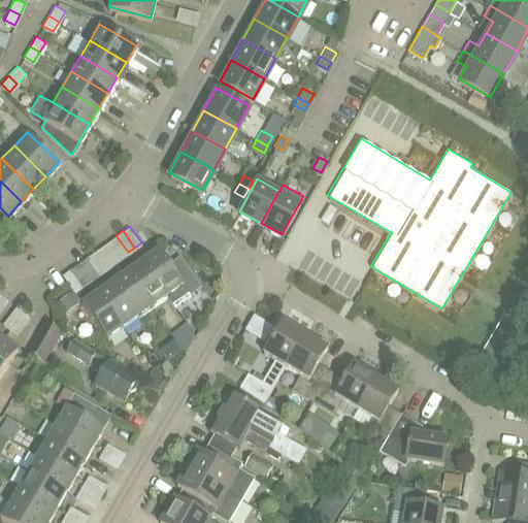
[(175,306),(191,295),(178,276),(170,265),(156,246),(140,257),(167,294),(175,306)]
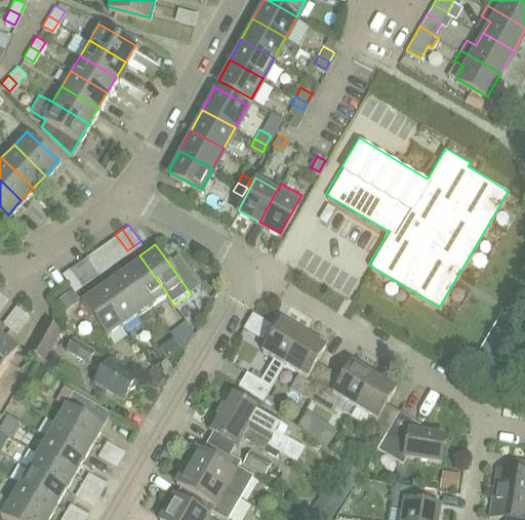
[(92,249),(105,267),(111,262),(98,245),(92,249)]
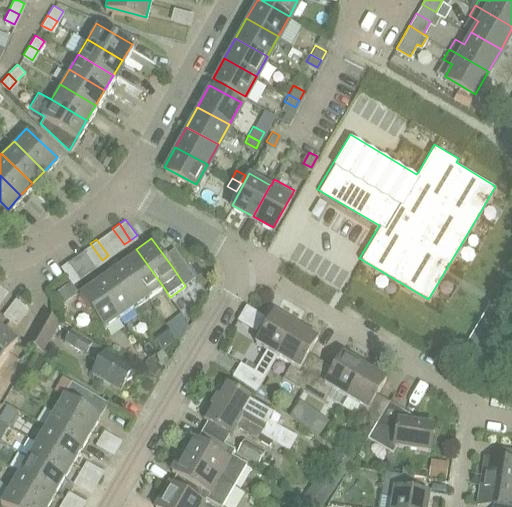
[(95,264),(102,260),(90,243),(84,248),(95,264)]
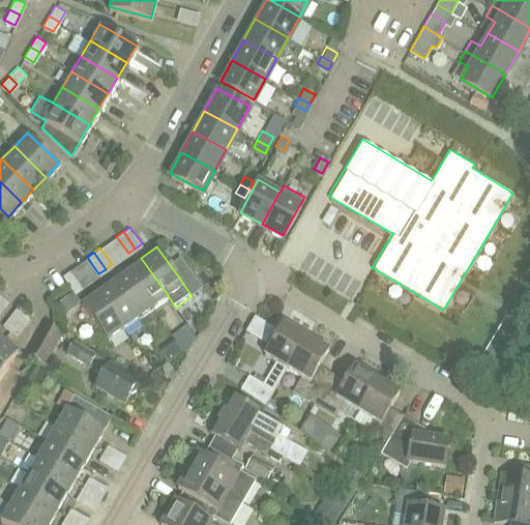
[(168,295),(141,258),(126,268),(153,305),(168,295)]
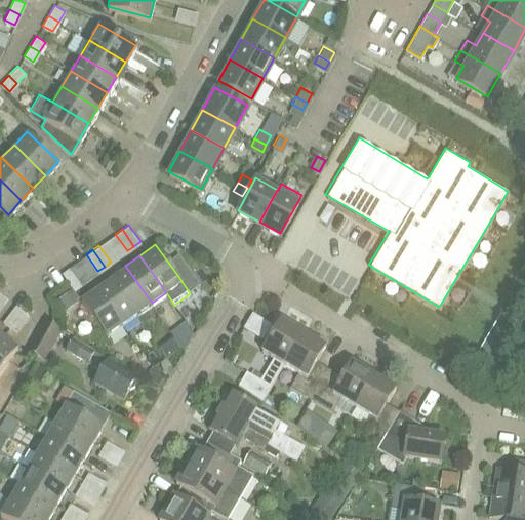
[(179,256),(169,264),(177,275),(188,269),(179,256)]
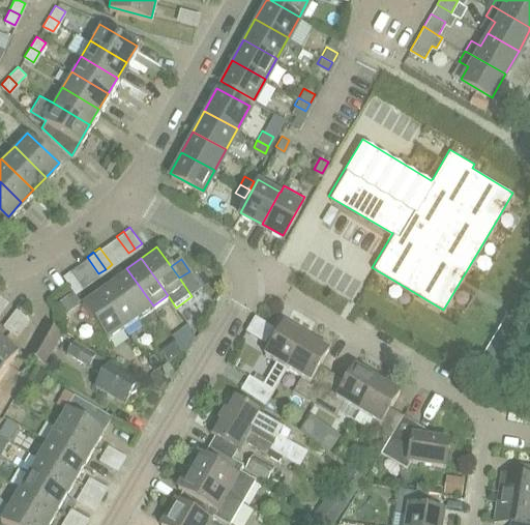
[(70,268),(63,273),(76,290),(82,286),(70,268)]
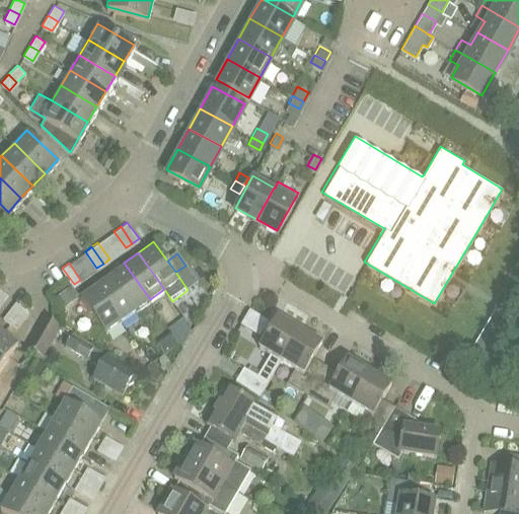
[(150,299),(124,263),(109,273),(136,310),(150,299)]
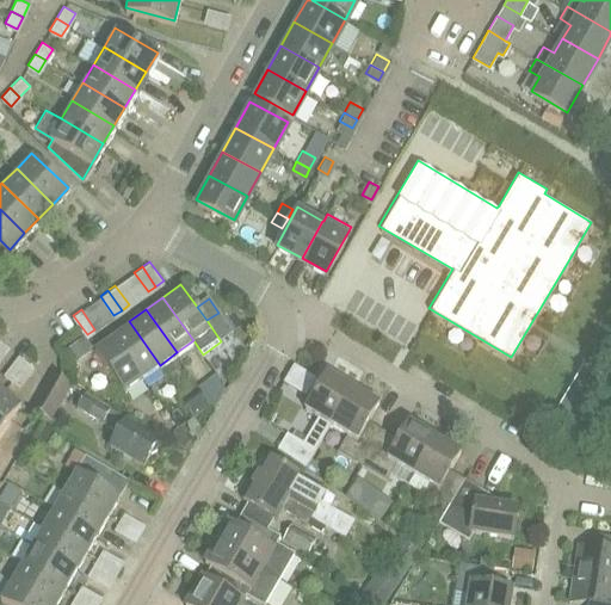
[(160,365),(129,321),(112,333),(143,377),(160,365)]
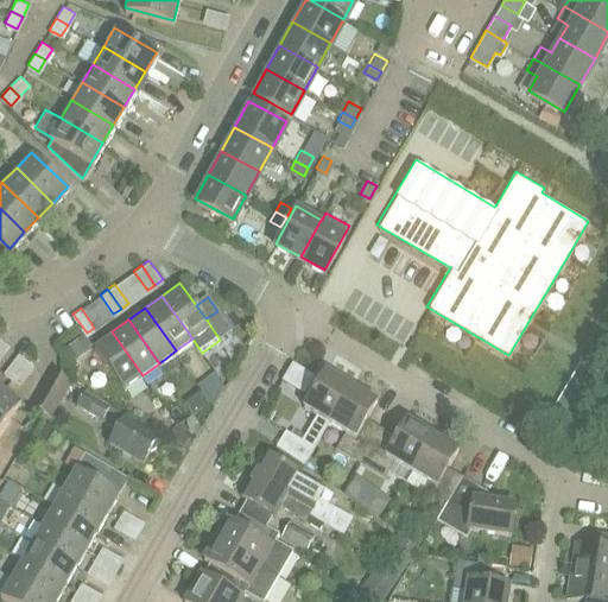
[(143,375),(112,331),(94,343),(125,387),(143,375)]
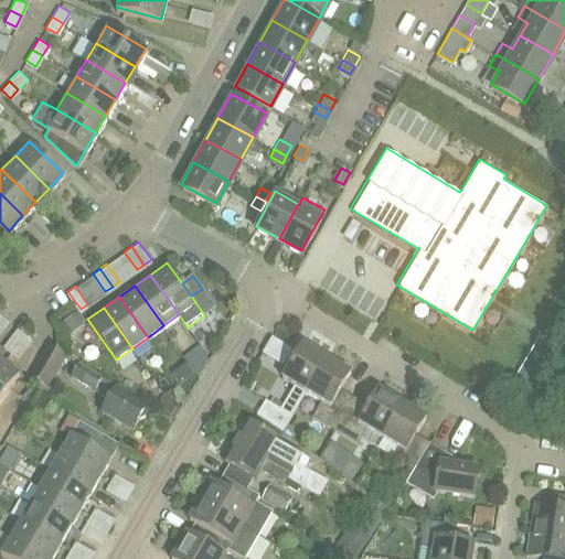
[(3,343),(10,348),(24,331),(18,325),(3,343)]
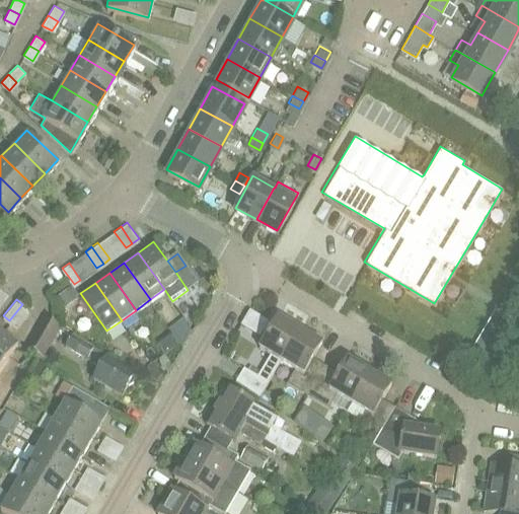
[(22,304),(9,320),(16,325),(28,309),(22,304)]
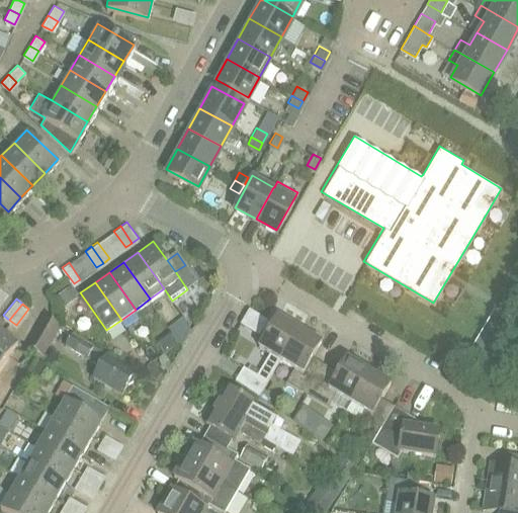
[(509,314),(494,306),(490,313),(505,322),(509,314)]
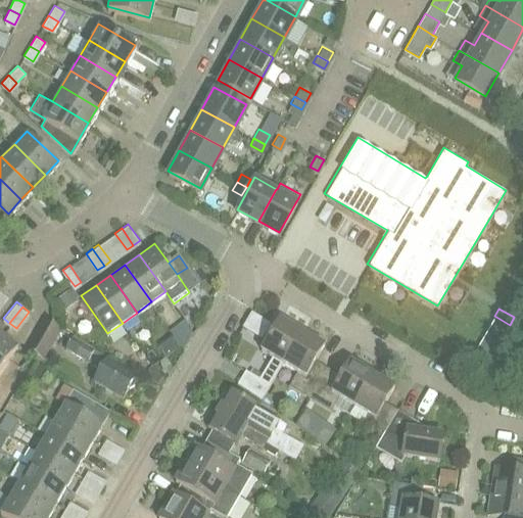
[(262,347),(273,355),(259,376),(271,382),(283,361),(302,328),(280,315),(262,347)]
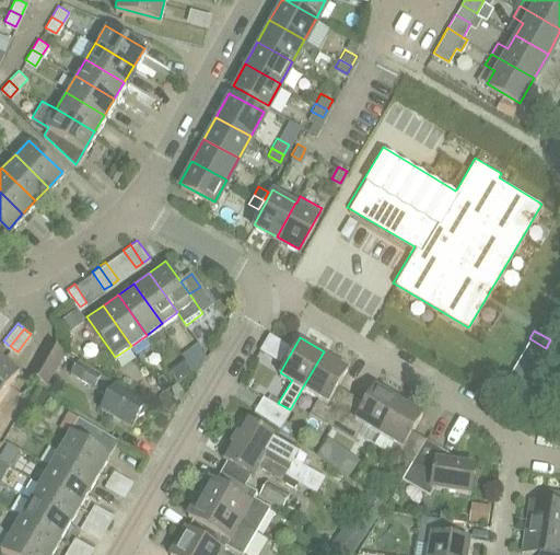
[(546,348),(529,338),(525,346),(541,356),(546,348)]
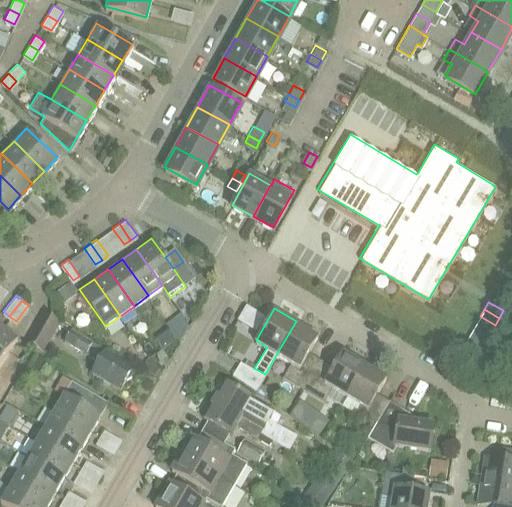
[(44,310),(28,337),(42,346),(58,318),(44,310)]
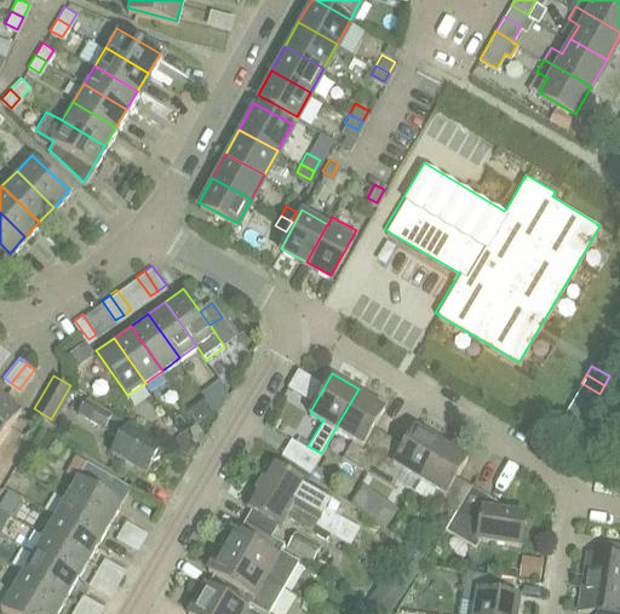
[(581,383),(577,391),(593,402),(600,394),(581,383)]
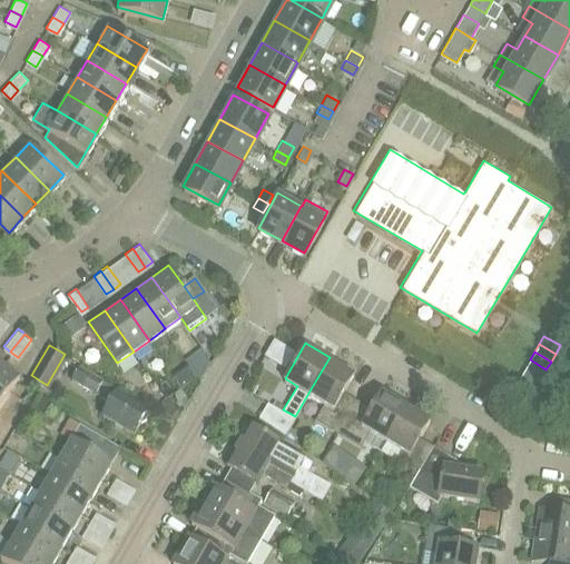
[(330,357),(308,393),(324,402),(315,417),(337,431),(357,398),(344,389),(354,373),(330,357)]
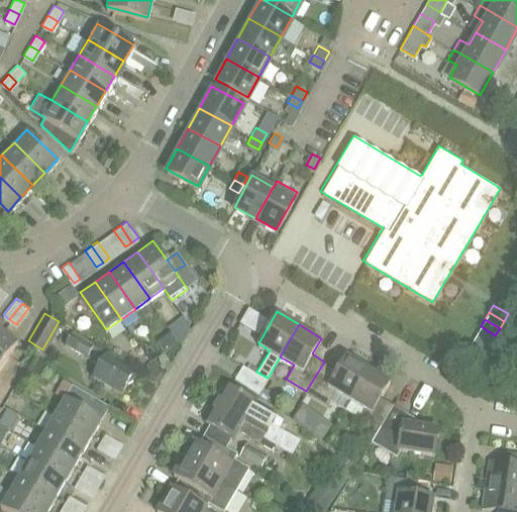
[(495,335),(481,326),(477,334),(491,342),(495,335)]
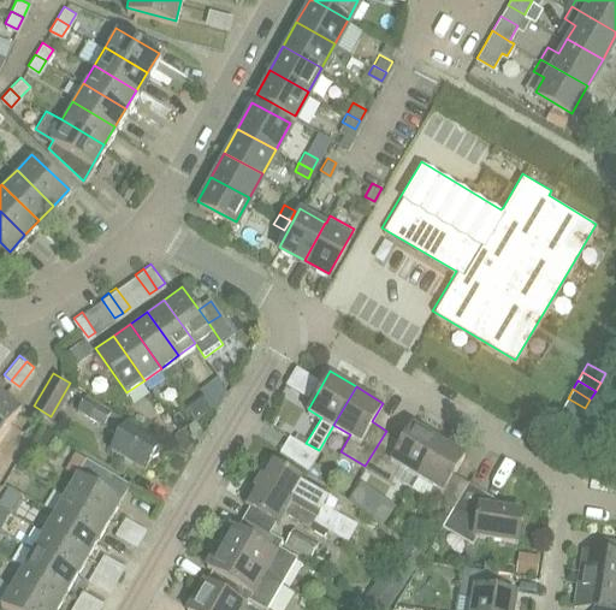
[(0,430),(21,403),(4,390),(0,394),(0,430)]
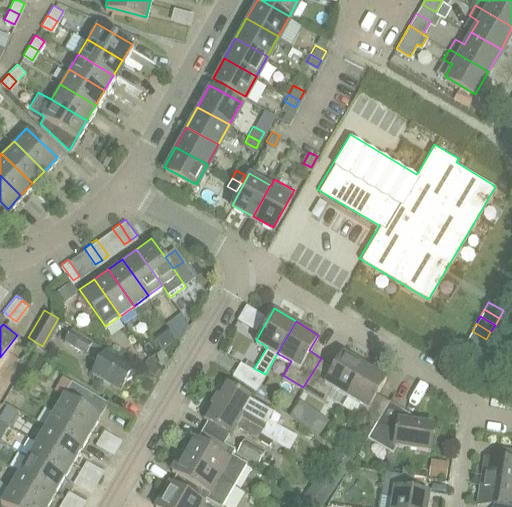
[(105,348),(69,328),(63,339),(98,358),(91,371),(120,387),(132,366),(104,350),(105,348)]
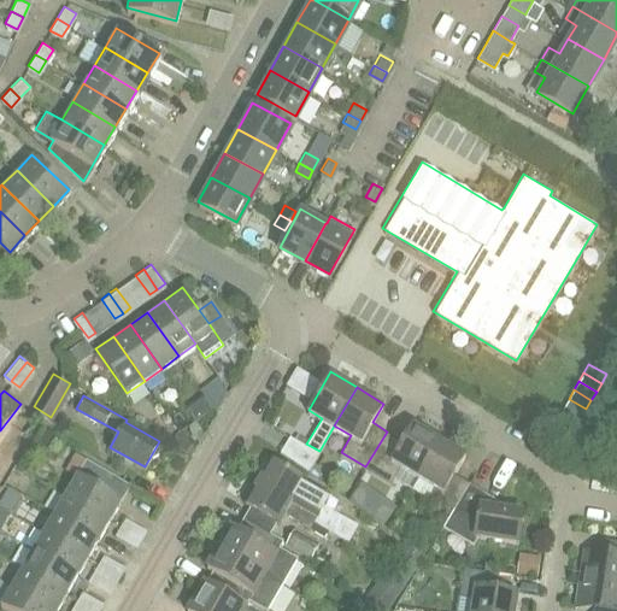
[(563,407),(581,417),(586,409),(569,399),(563,407)]
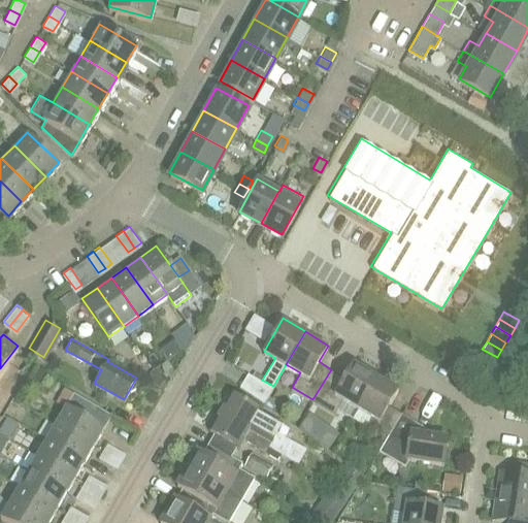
[(482,349),(477,356),(493,365),(497,357),(482,349)]
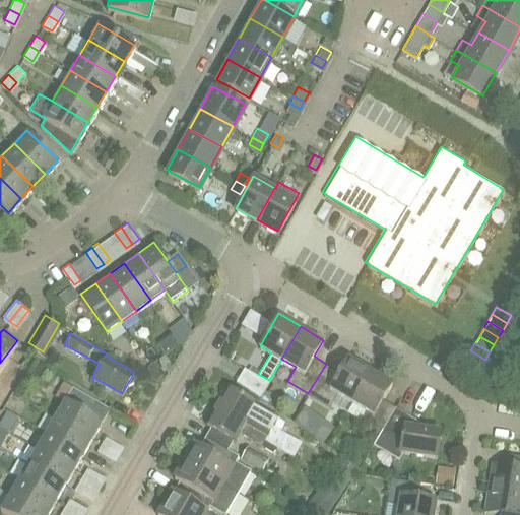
[(481,367),(485,360),(470,350),(466,358),(481,367)]
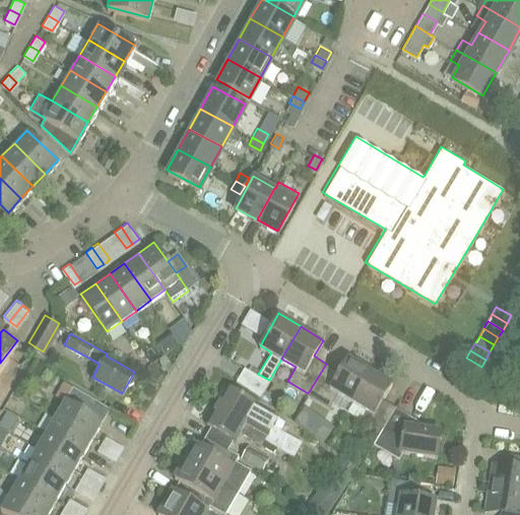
[(350,401),(370,368),(349,356),(339,372),(326,364),(308,393),(329,406),(337,393),(350,401)]
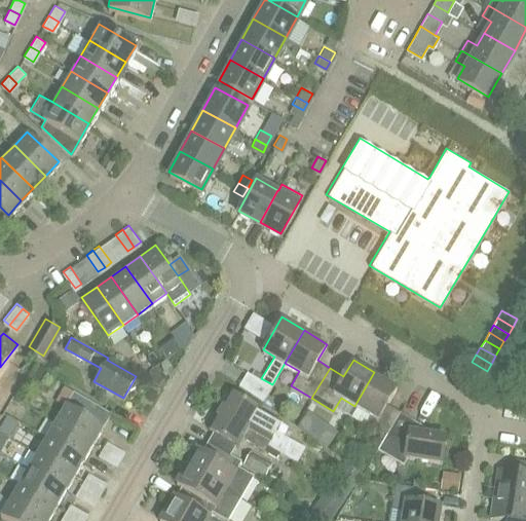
[(239,383),(262,399),(263,400),(272,384),(261,378),(247,370),(239,383)]
